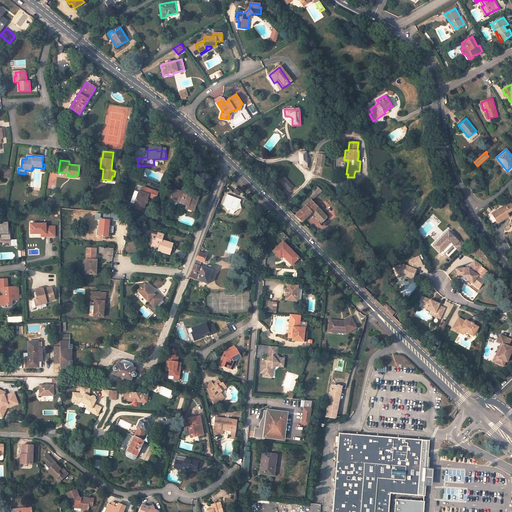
[(178,181),(186,172),(185,171),(184,172),(181,170),(180,171),(179,170),(173,177),(178,181)]
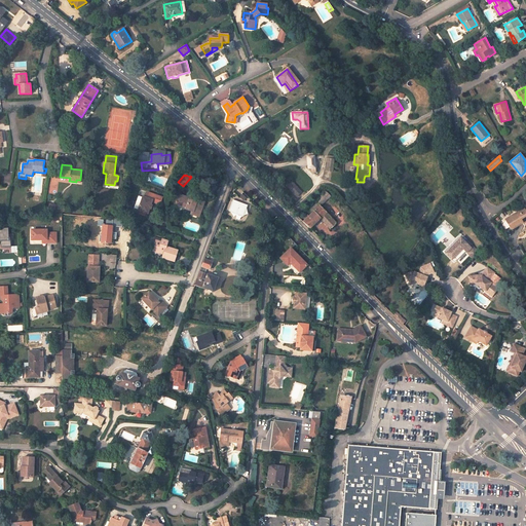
[(297,196),(302,192),(292,181),(291,182),(289,180),(285,184),(297,196)]
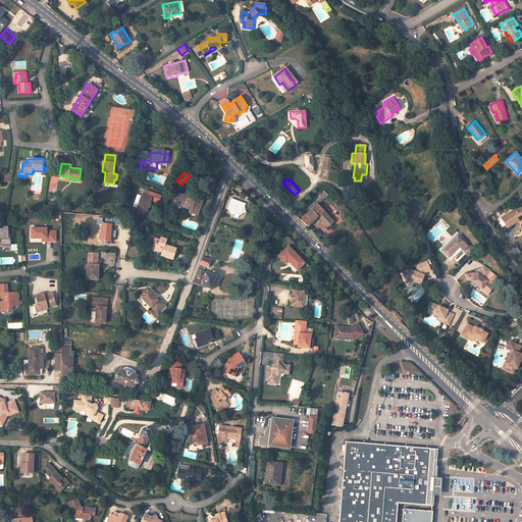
[(142,195),(137,210),(139,211),(143,212),(146,213),(148,208),(149,204),(150,202),(158,204),(161,196),(146,191),(144,196),(142,195)]
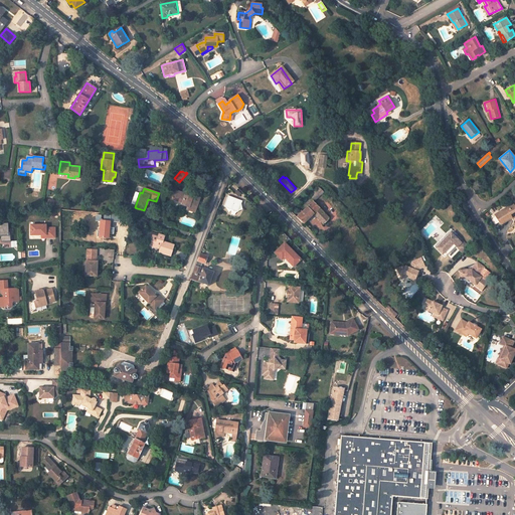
[(310,196),(312,198),(304,205),(305,207),(311,201),(312,202),(312,201),(322,192),(318,188),(310,196)]
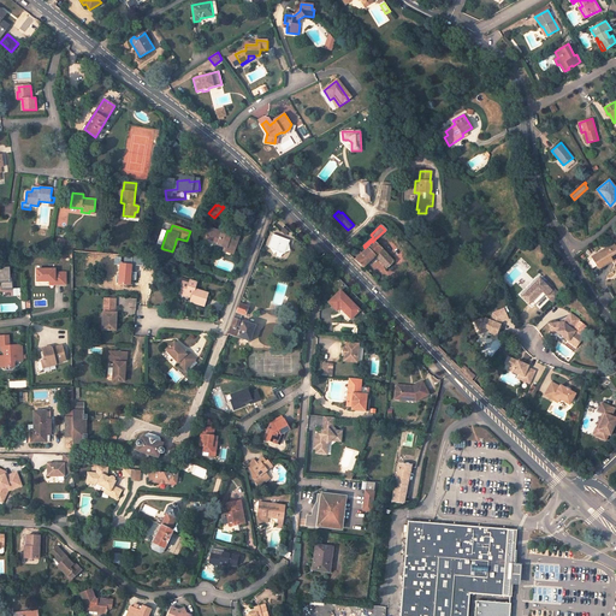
[(234,254),(238,237),(231,235),(231,237),(220,234),(221,232),(208,227),(205,238),(218,243),(217,246),(224,248),(223,252),(234,254)]
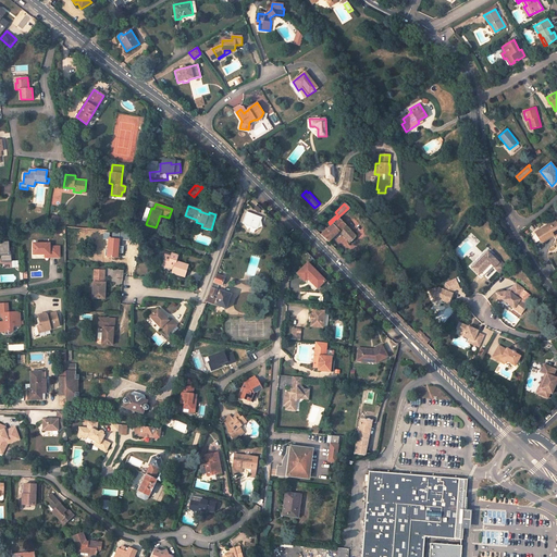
[(262,218),(247,211),(243,223),(258,230),(262,218)]
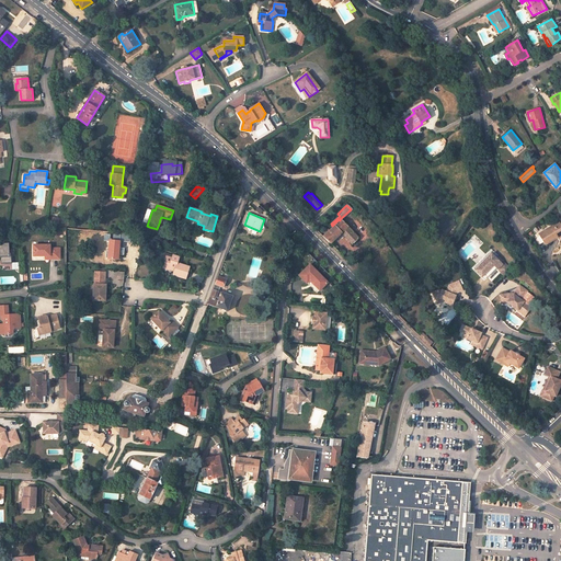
[(341,233),(347,227),(340,219),(340,220),(339,219),(332,226),(333,227),(329,231),(328,230),(324,233),(325,235),(322,237),(330,244),(338,237),(340,233),(341,233)]
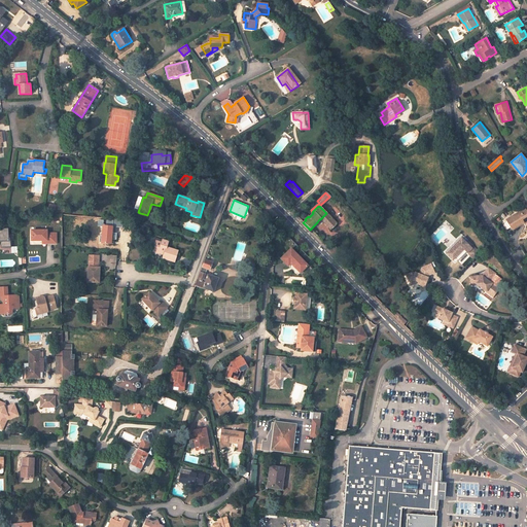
[(525,207),(506,219),(512,229),(525,220),(526,221),(526,220),(526,210),(525,207)]
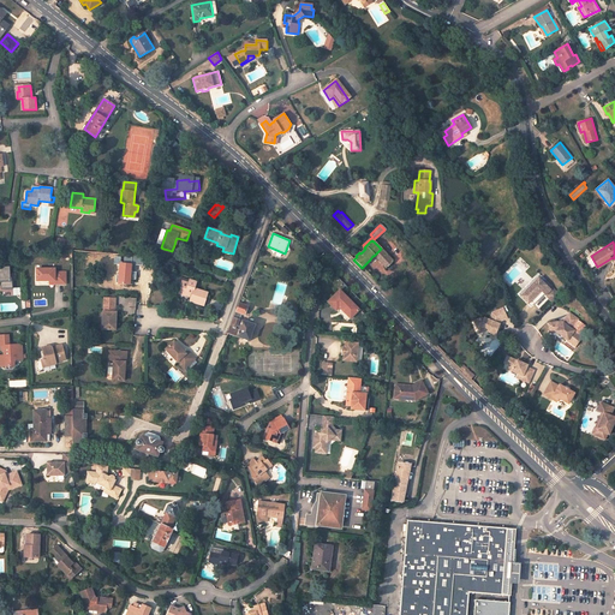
[(386,268),(393,261),(381,249),(374,256),(386,268)]
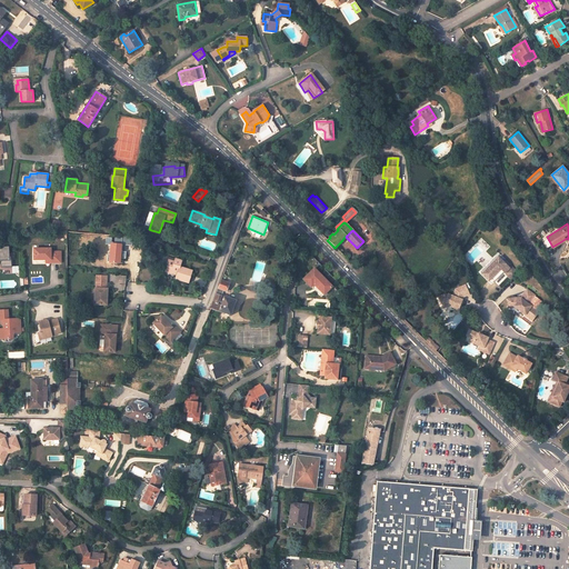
[(127,253),(127,250),(116,248),(116,245),(101,243),(100,255),(103,255),(111,256),(111,258),(111,260),(126,262),(127,253)]
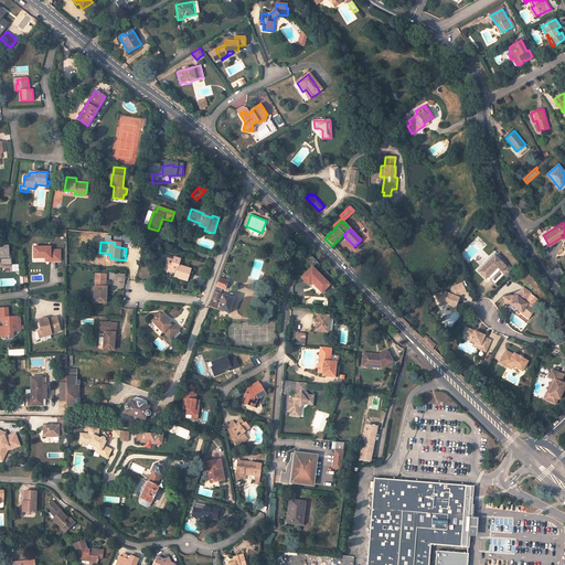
[(9,245),(2,245),(2,247),(0,246),(0,258),(1,265),(12,265),(11,258),(10,258),(9,245)]
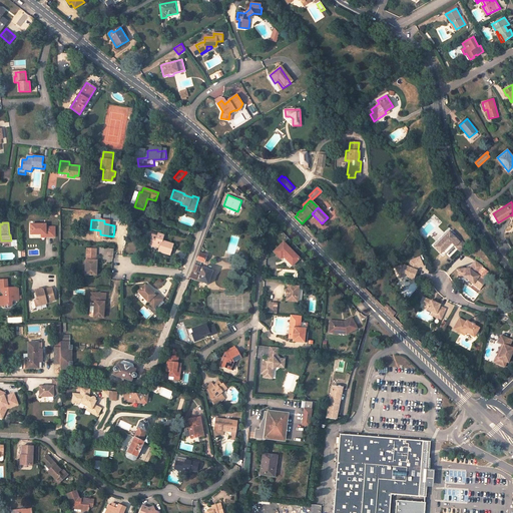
[(46,224),(31,224),(31,233),(41,234),(45,234),(45,236),(55,236),(55,227),(46,227),(46,224)]
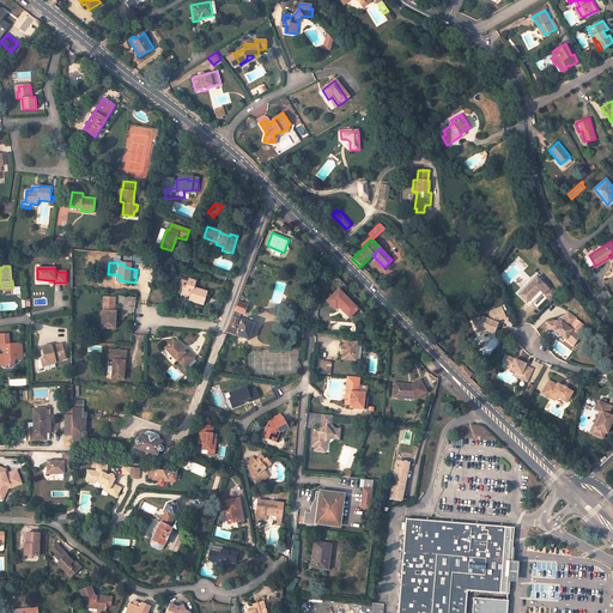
[(202,304),(206,292),(193,287),(195,281),(177,274),(174,284),(178,286),(177,290),(190,295),(190,297),(189,301),(202,304)]
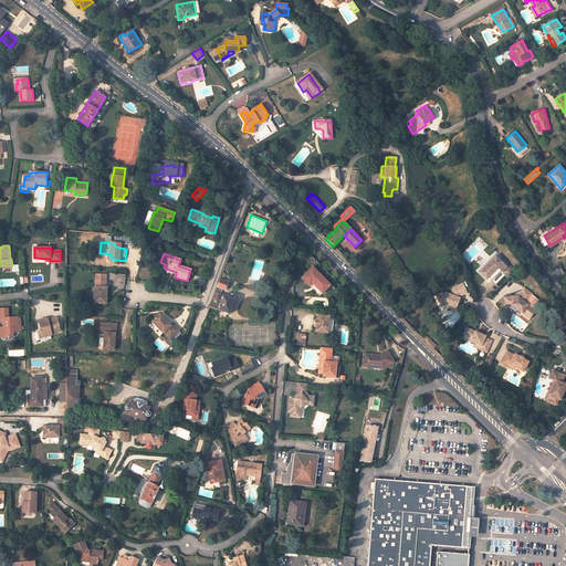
[(495,255),(479,272),(481,274),(498,258),(495,255)]
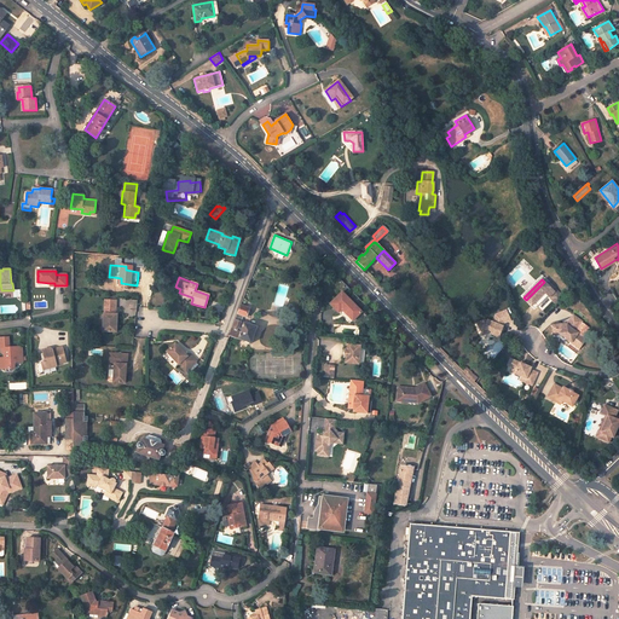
[(544,282),(526,300),(532,307),(536,304),(539,306),(549,296),(559,306),(566,299),(557,291),(555,293),(544,282)]
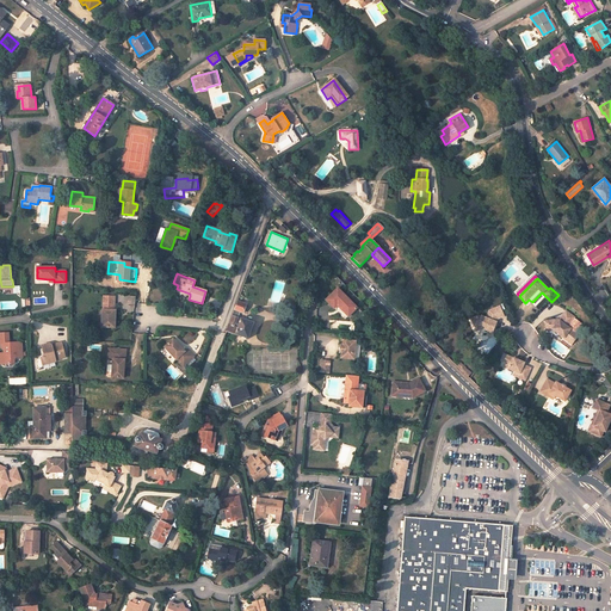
[(338,288),(326,300),(334,308),(338,304),(349,315),(357,307),(338,288)]
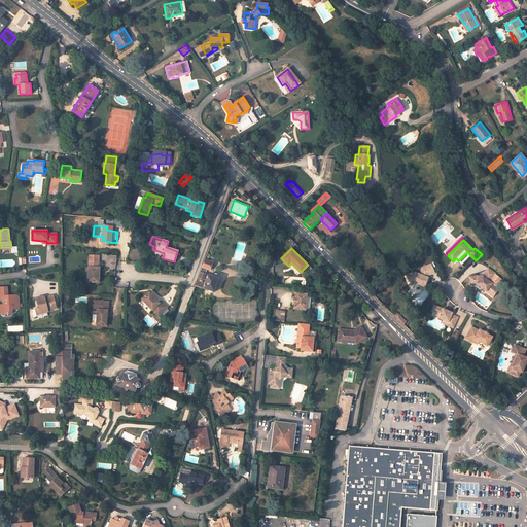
[(100,282),(100,267),(99,268),(99,255),(91,255),(91,268),(89,267),(89,282),(100,282)]
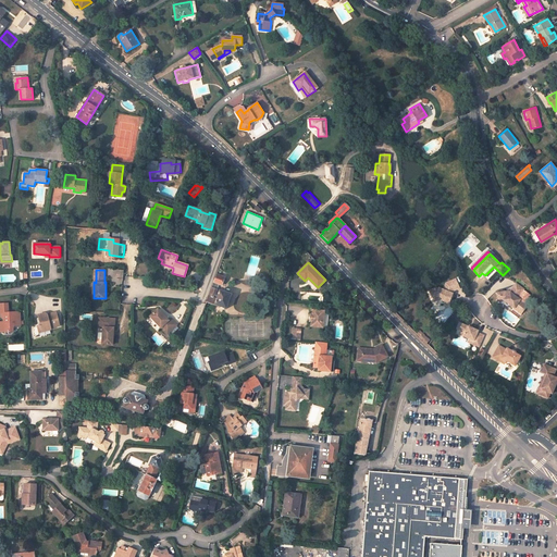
[(225,309),(230,295),(219,291),(218,292),(217,291),(218,289),(217,288),(219,284),(222,285),(224,277),(217,274),(207,302),(225,309)]
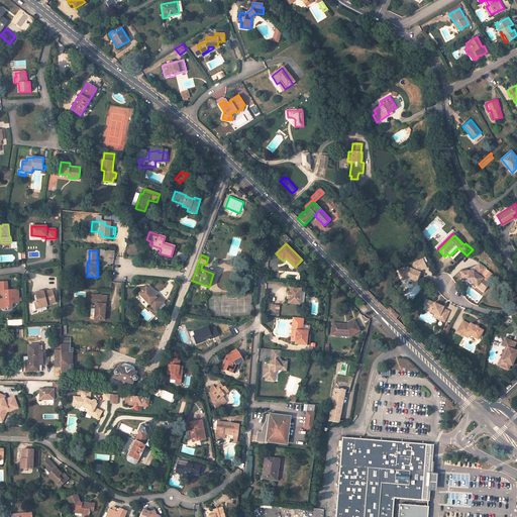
[(422,261),(414,264),(411,271),(406,268),(400,271),(402,275),(401,277),(403,281),(408,279),(409,280),(411,283),(412,283),(414,282),(416,282),(417,285),(421,283),(418,277),(421,271),(426,269),(422,261)]
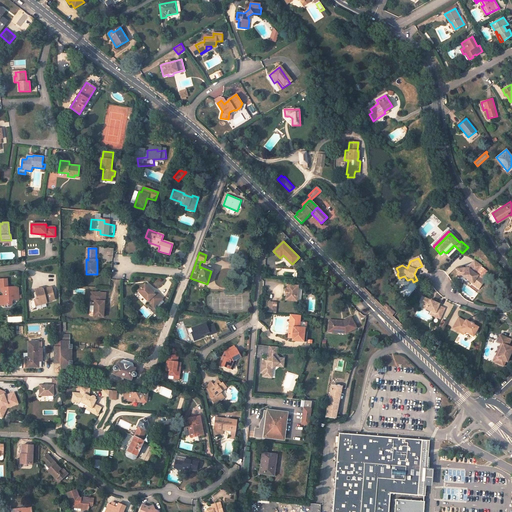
[(467,269),(457,270),(458,278),(464,277),(477,287),(483,279),(477,275),(483,267),(476,262),(470,270),(467,270),(467,269)]
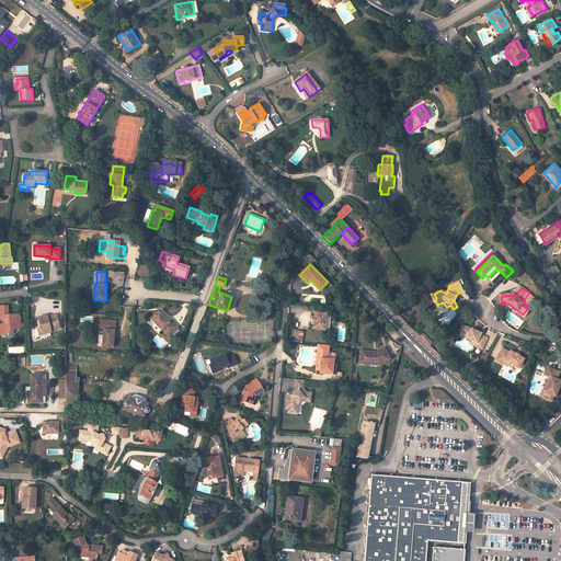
[(4,321),(4,324),(1,325),(1,335),(12,334),(12,330),(14,328),(21,328),(20,313),(9,315),(8,306),(0,305),(0,315),(0,316),(1,319),(2,321),(4,321)]
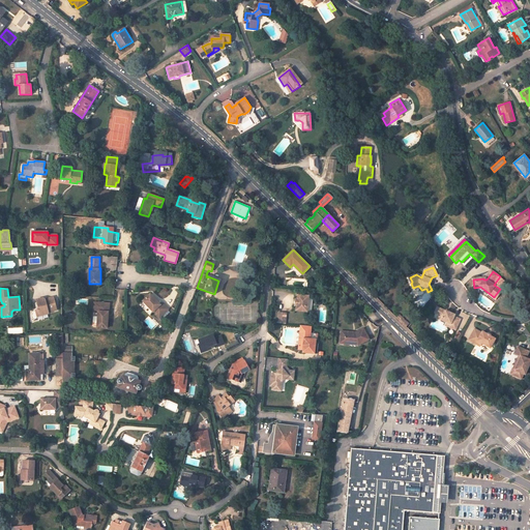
[(503,292),(500,289),(494,297),(497,300),(503,292)]
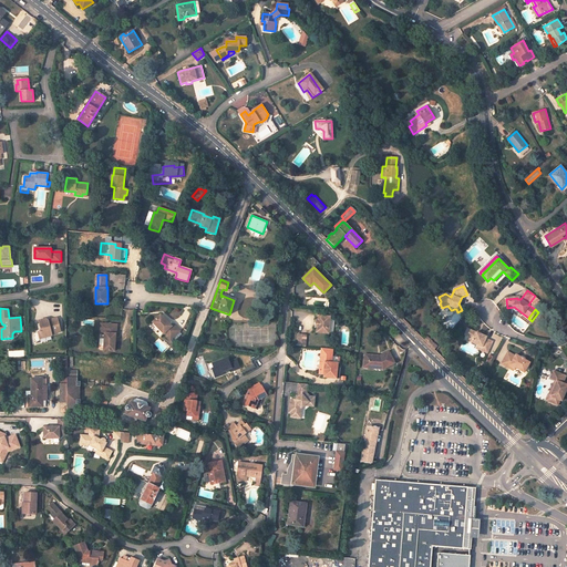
[(161,313),(152,321),(169,340),(179,331),(173,323),(172,326),(161,313)]
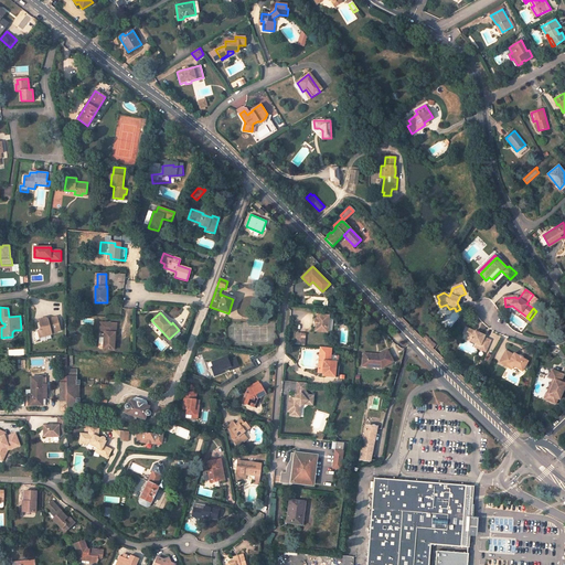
[(315,319),(315,327),(316,327),(316,331),(328,332),(329,316),(317,315),(317,319),(315,319)]
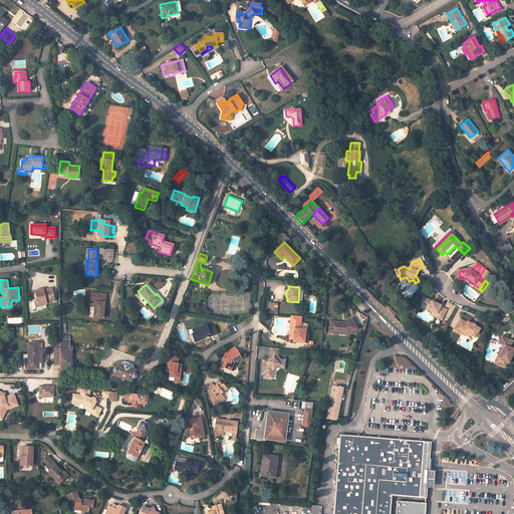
[(46,304),(54,302),(51,289),(43,291),(41,290),(37,291),(35,294),(37,300),(35,302),(33,302),(31,303),(30,305),(30,306),(30,308),(30,310),(36,309),(35,308),(46,305),(46,304)]
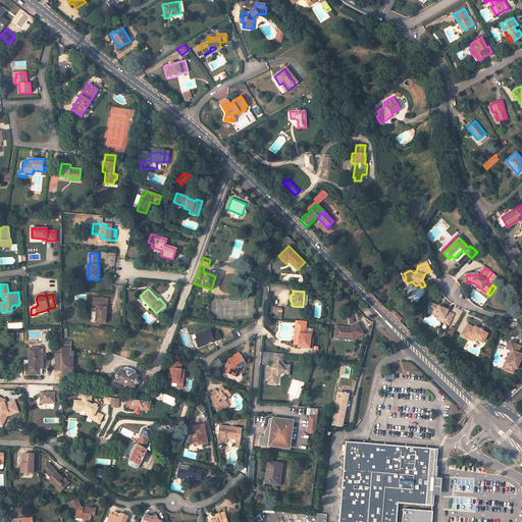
[(108,298),(95,298),(95,306),(97,306),(96,322),(106,322),(107,307),(108,307),(108,298)]
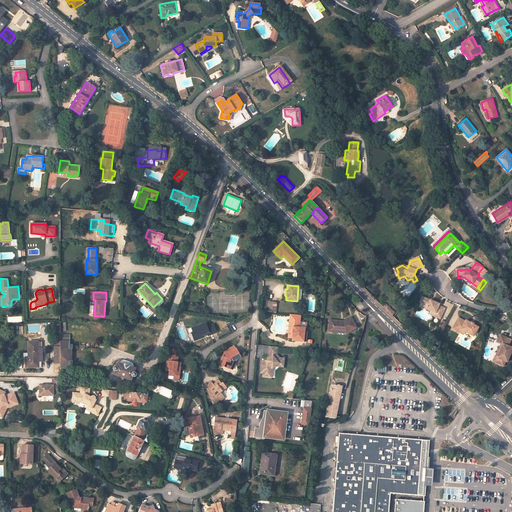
[(439,305),(422,298),(420,303),(423,304),(421,308),(431,313),(435,314),(433,317),(440,320),(445,309),(438,307),(439,305)]
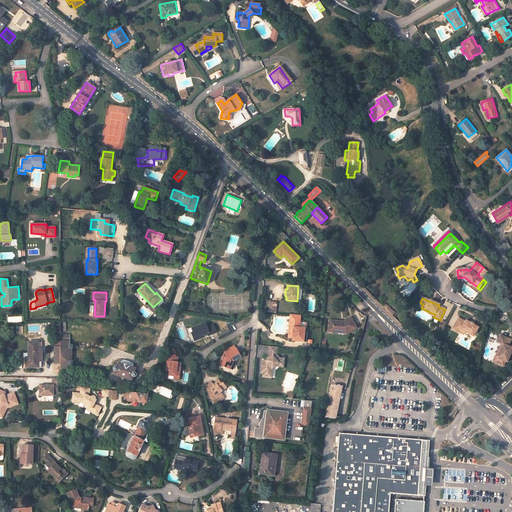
[(277,302),(269,302),(268,312),(276,313),(277,302)]
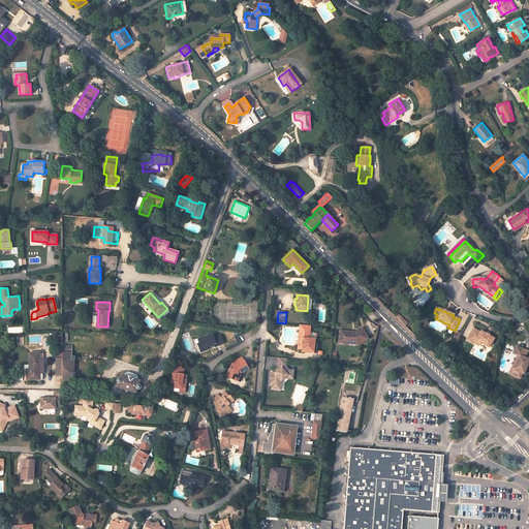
[(299,324),(297,349),(300,349),(299,351),(314,352),(315,338),(309,338),(308,337),(308,332),(306,332),(306,324),(299,324)]
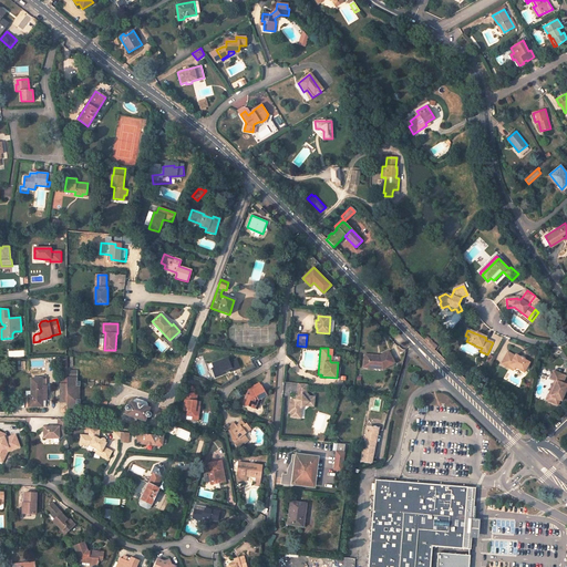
[(380,356),(364,354),(363,360),(368,360),(367,368),(383,368),(394,362),(389,351),(380,356)]
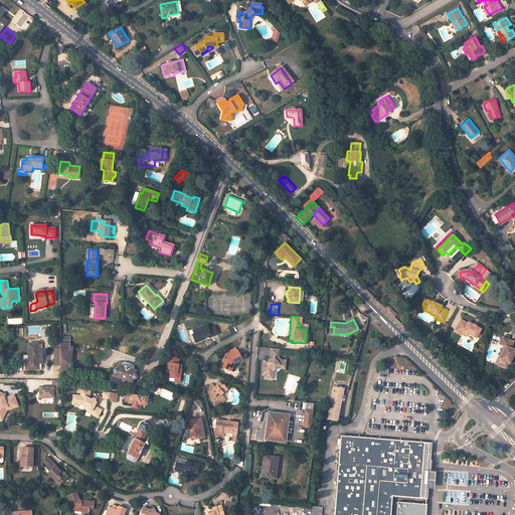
[(468,325),(461,321),(455,332),(463,336),(465,333),(468,335),(476,340),(481,331),(469,324),(468,325)]
